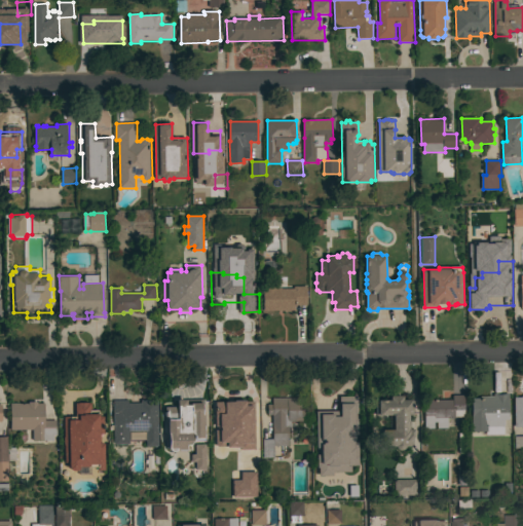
[(308,286),(308,305),(296,305),(296,310),(264,311),(264,289),(266,289),(266,285),(277,285),(277,289),(295,289),(295,287),(308,286)]
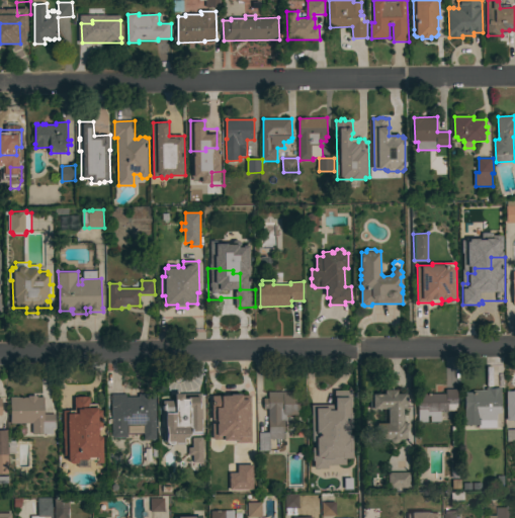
[(475,393),(475,391),(488,390),(488,387),(502,387),(503,414),(498,414),(498,428),(480,428),(480,425),(466,425),(465,393),(475,393)]
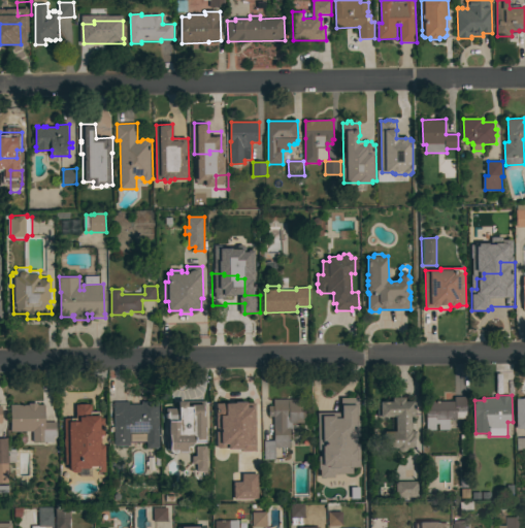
[(386,449),(386,431),(396,431),(396,417),(379,417),(379,402),(393,402),(393,397),(406,397),(406,401),(415,401),(415,416),(411,416),(412,422),(414,422),(414,431),(419,431),(419,439),(415,439),(415,449),(408,449),(406,451),(404,452),(400,451),(397,449),(386,449)]
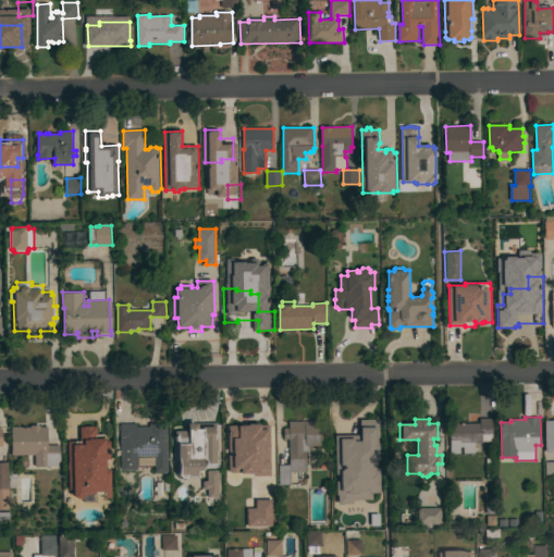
[(481,419),(494,419),(494,442),(483,442),(483,443),(476,443),(476,454),(465,454),(464,447),(460,447),(462,454),(452,454),(451,424),(481,423),(481,419)]
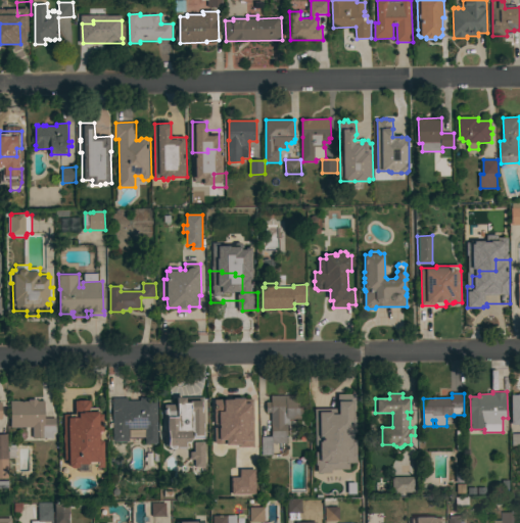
[(300,395),(300,408),(304,408),(304,419),(290,419),(290,424),(288,424),(289,443),(274,443),(274,456),(263,456),(263,436),(273,436),(273,413),(268,413),(267,402),(273,402),(273,396),(300,395)]
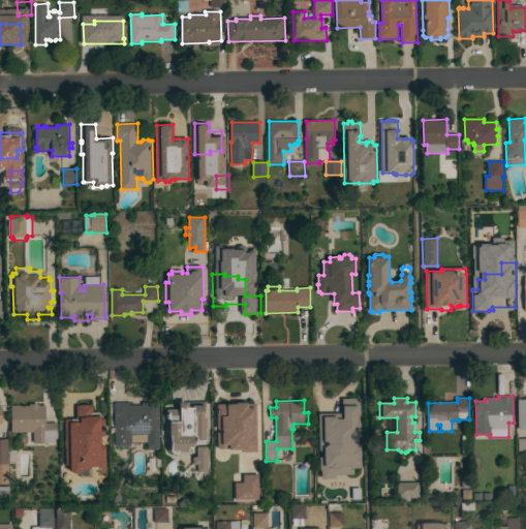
[(347,400),(347,405),(354,405),(354,428),(334,429),(335,441),(336,441),(336,465),(322,466),(321,442),(320,442),(319,428),(321,428),(320,400),(347,400)]
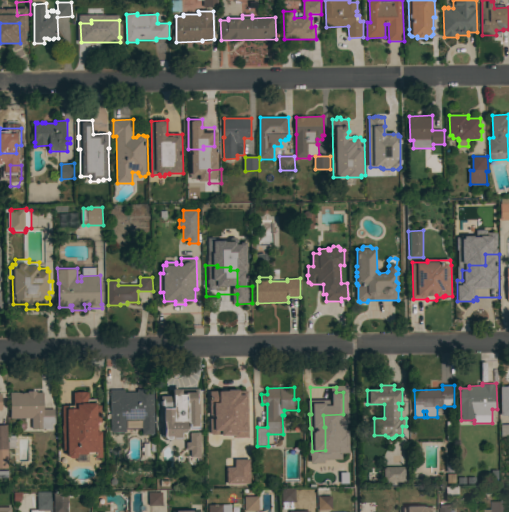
[(201,429),(189,429),(183,433),(183,439),(175,439),(175,437),(172,437),(172,438),(169,439),(166,438),(166,436),(163,436),(163,396),(173,396),(173,389),(200,389),(201,429)]
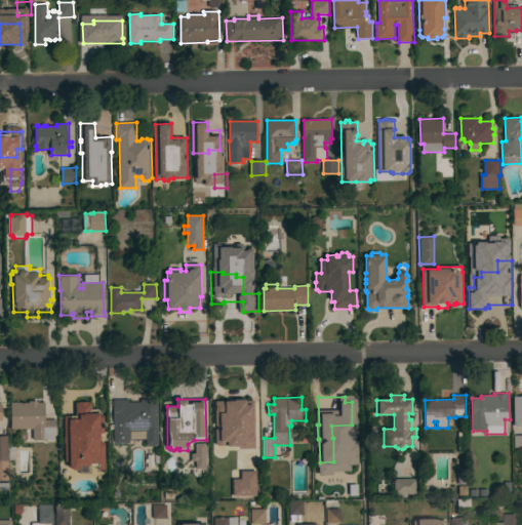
[(129,443),(115,443),(115,414),(116,414),(115,400),(129,400),(129,403),(143,403),(143,400),(158,400),(159,445),(148,445),(147,431),(137,431),(137,438),(129,438),(129,443)]
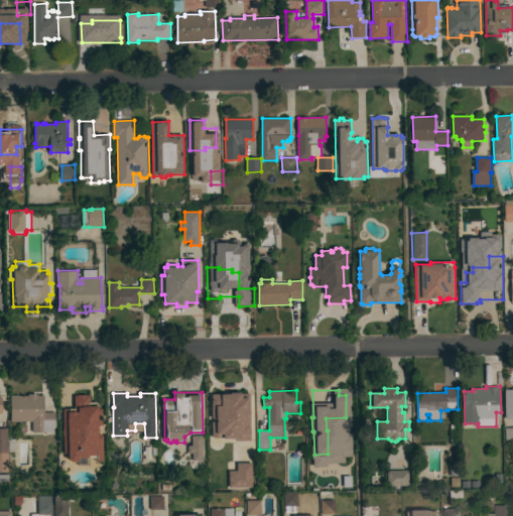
[(251,440),(236,441),(236,438),(223,439),(223,438),(214,438),(214,437),(213,437),(213,421),(215,421),(214,418),(212,418),(212,394),(230,394),(230,393),(241,393),(241,394),(250,393),(251,440)]
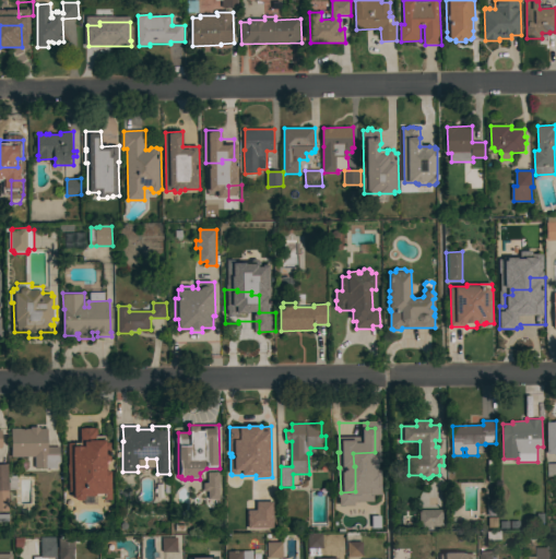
[(13,458),(12,429),(22,428),(22,429),(32,429),(32,427),(42,427),(42,429),(48,429),(49,448),(61,448),(61,455),(62,462),(58,462),(58,467),(36,468),(36,456),(13,458)]
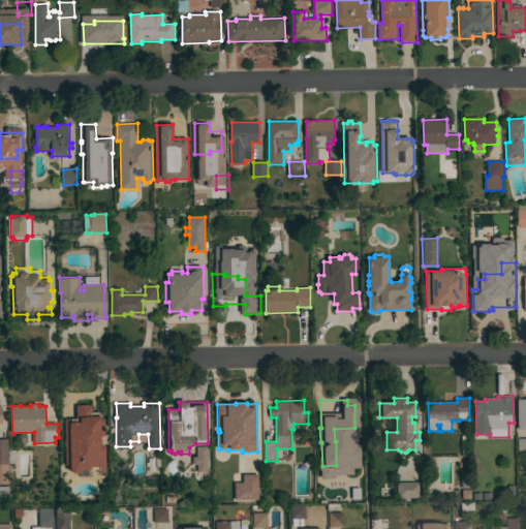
[(66,447),(65,447),(65,440),(66,440),(66,419),(78,419),(78,406),(80,406),(80,405),(90,405),(93,405),(93,412),(100,412),(100,418),(105,418),(105,436),(101,436),(101,446),(106,446),(106,473),(99,473),(99,470),(90,470),(90,469),(81,469),(81,471),(79,473),(76,474),(74,473),(71,472),(71,470),(68,470),(68,465),(67,465),(66,447)]
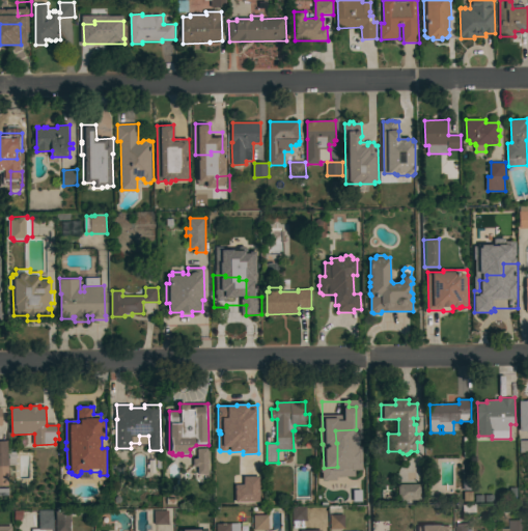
[(474,437),(475,457),(466,458),(465,437),(474,437)]
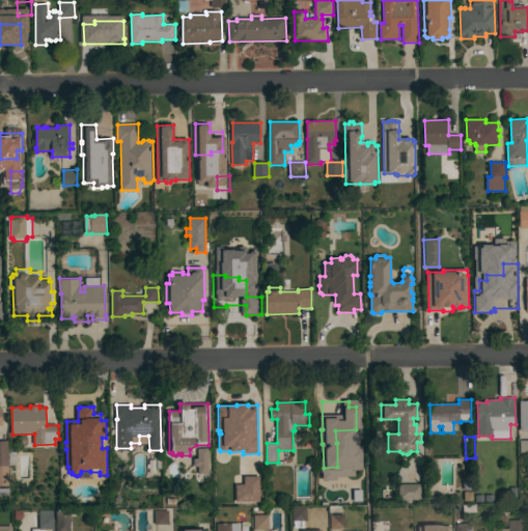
[(0,441),(9,441),(9,452),(18,452),(18,465),(9,466),(10,485),(0,485),(0,441)]
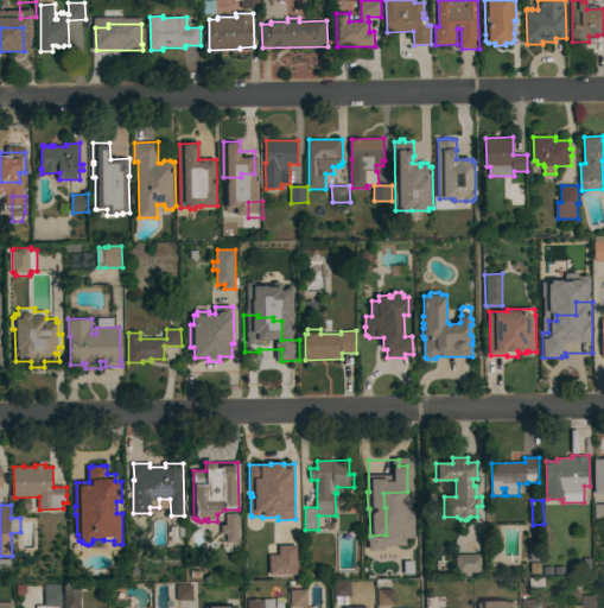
[(240,543),(228,543),(228,534),(223,534),(223,525),(228,525),(228,514),(239,513),(240,543)]
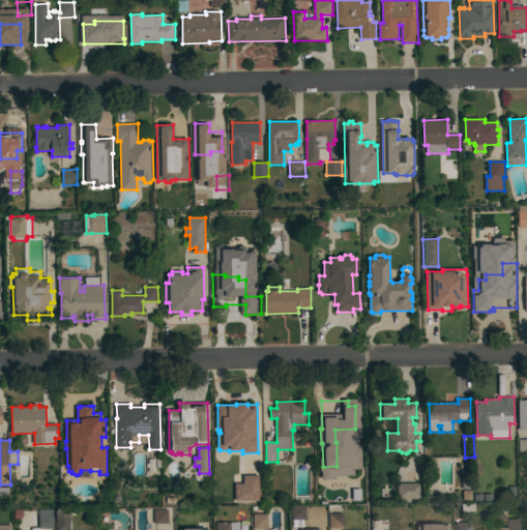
[(260,501),(235,501),(235,483),(243,483),(243,475),(259,475),(260,501)]
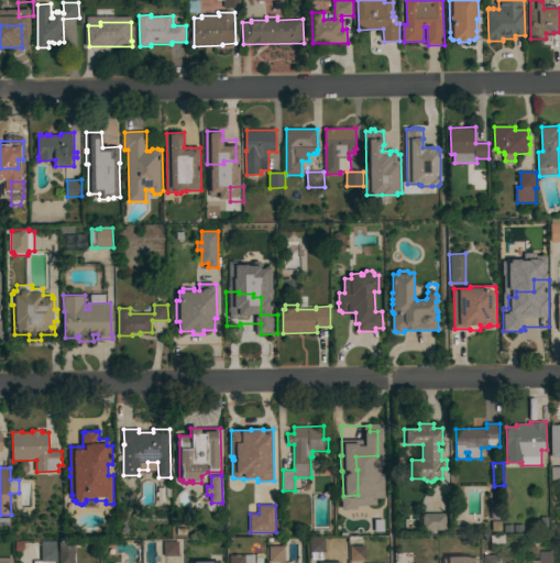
[(447,514),(447,530),(424,530),(424,514),(447,514)]
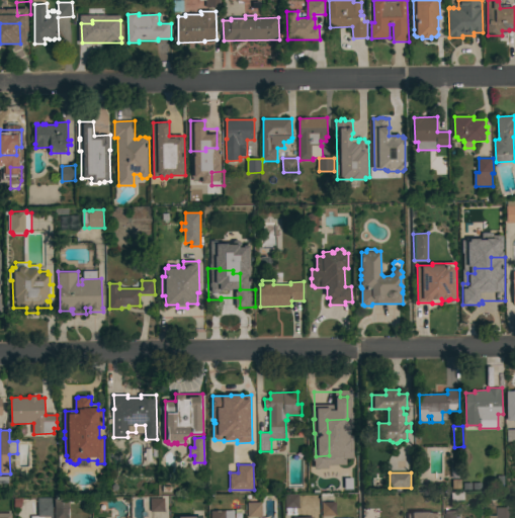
[(301,495),(301,508),(298,508),(298,515),(287,515),(287,508),(286,508),(286,495),(301,495)]
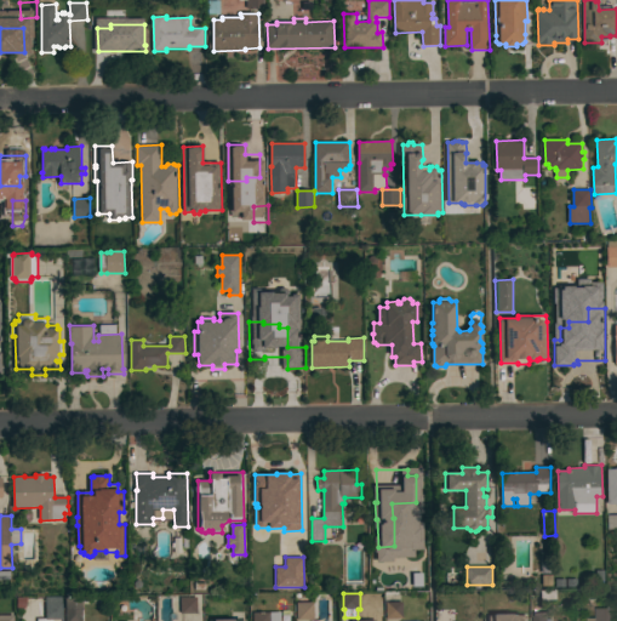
[(38,620),(38,619),(47,619),(47,597),(64,597),(64,619),(53,620),(38,620)]
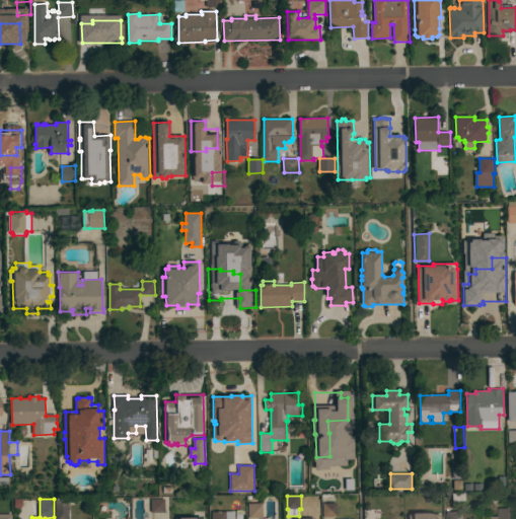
[(153,513),(153,500),(166,499),(166,512),(153,513)]
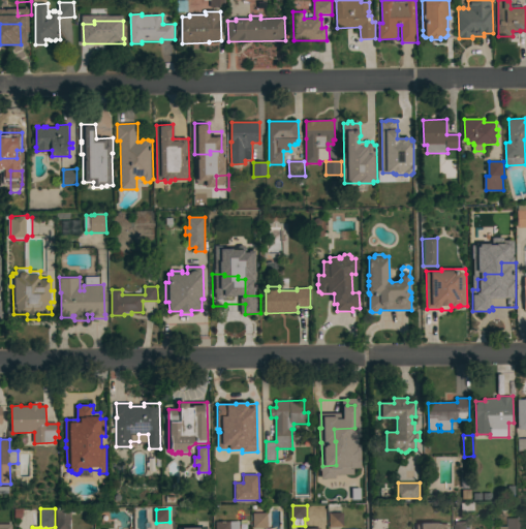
[(57,528),(57,509),(71,509),(71,528),(57,528)]
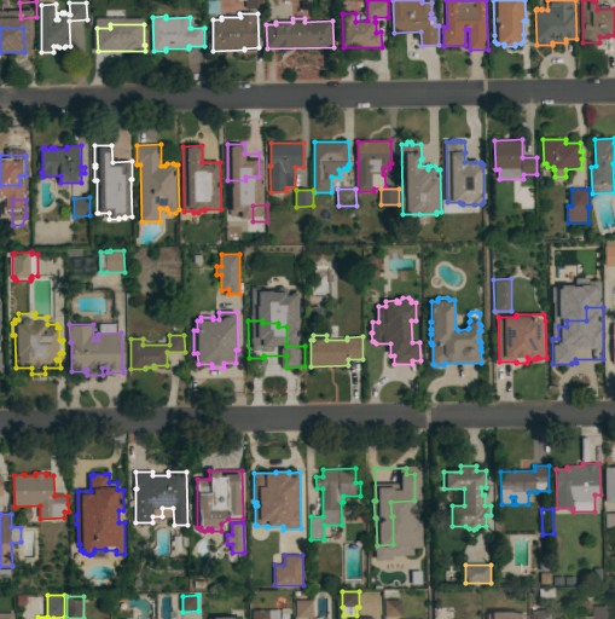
[(402,617),(387,617),(386,600),(402,600),(402,617)]
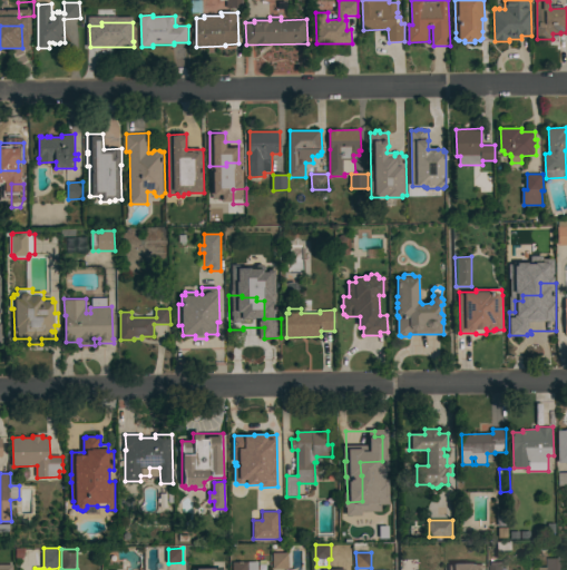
[(290,553),(290,569),(274,569),(274,553),(290,553)]
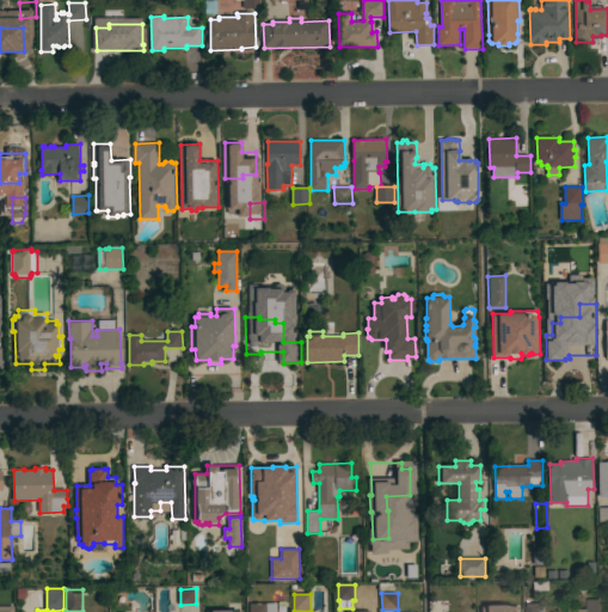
[(581,611),(581,609),(590,609),(589,599),(607,599),(607,611),(581,611)]
